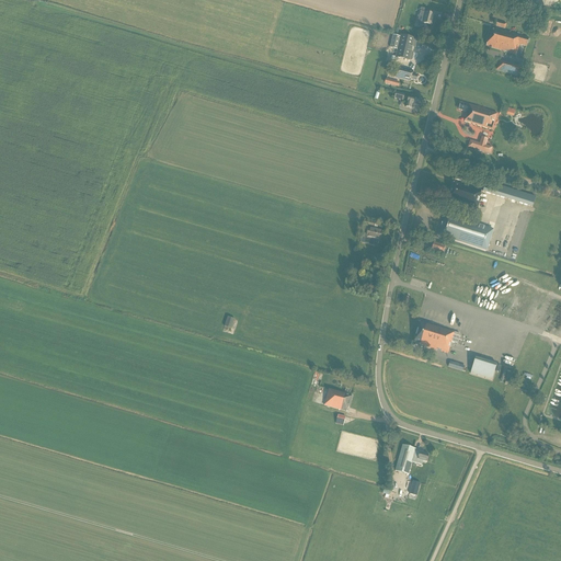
[(421,8),(419,16),(424,18),(422,23),(432,25),(434,14),(427,13),(428,10),(421,8)]
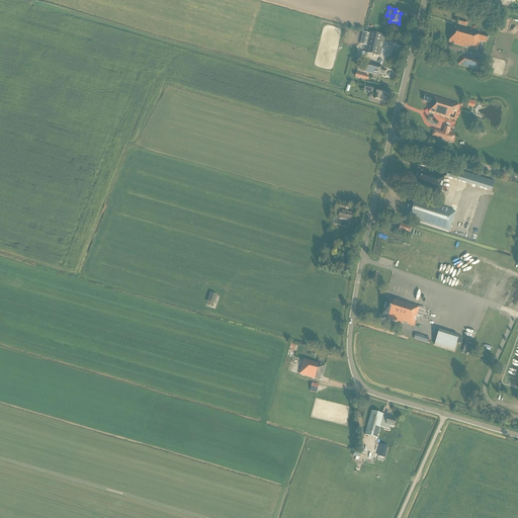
[(448,42),(477,51),(480,41),(487,44),(489,35),(458,27),(458,25),(453,24),(449,38),(450,38),(448,42)]
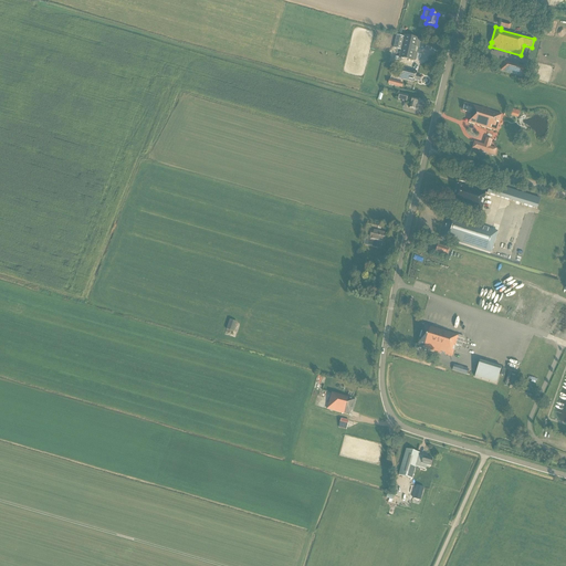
[(399,58),(413,61),(418,39),(405,35),(404,38),(397,35),(394,49),(400,50),(399,58)]
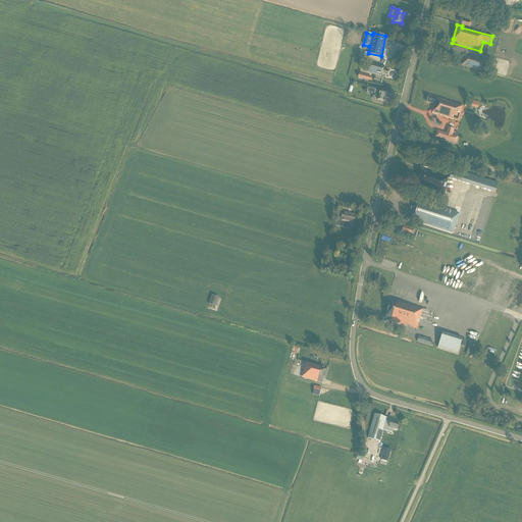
[(485,63),(464,57),(462,65),(483,71),(485,63)]
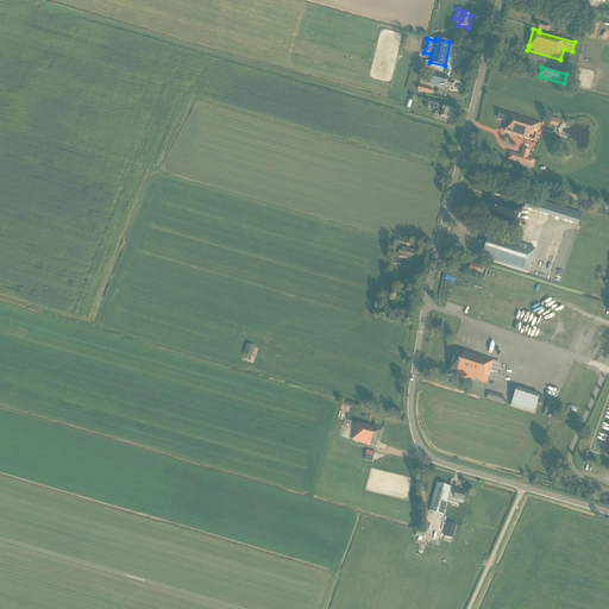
[(452,88),(453,83),(447,81),(449,77),(432,73),(428,85),(446,88),(446,87),(452,88)]
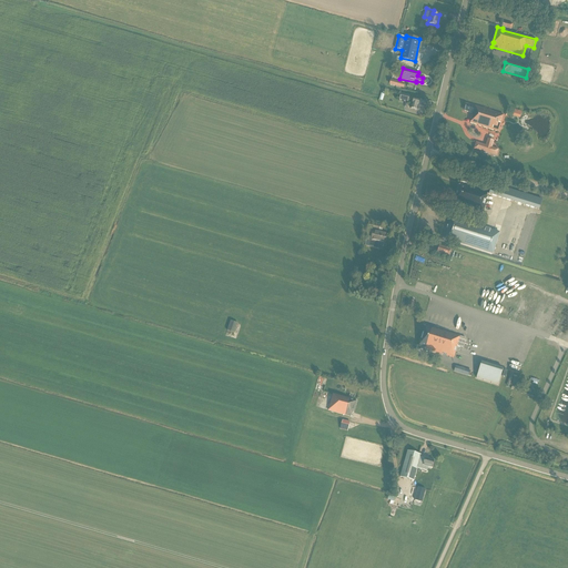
[(417,105),(424,107),(426,102),(414,99),(411,109),(416,110),(417,105)]
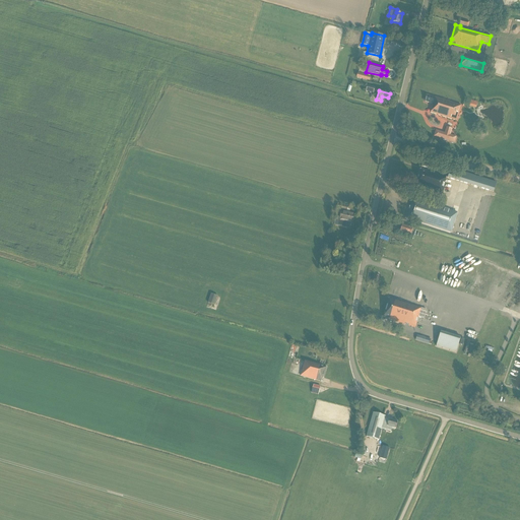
[(456,121),(460,106),(428,95),(425,103),(433,106),(432,109),(431,113),(456,121)]
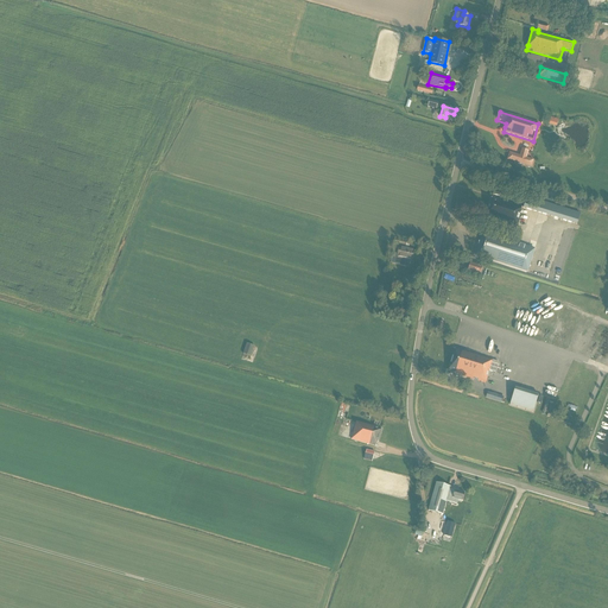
[(548,162),(552,140),(546,139),(542,160),(548,162)]
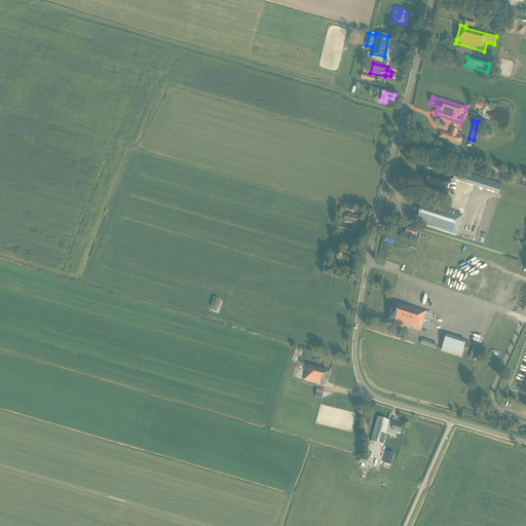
[(457,130),(451,128),(450,135),(441,132),(439,138),(459,145),(461,140),(455,138),(457,130)]
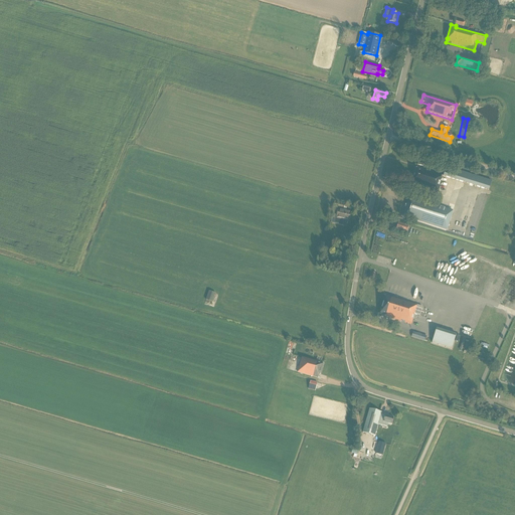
[(489,190),(492,181),(447,167),(444,176),(489,190)]
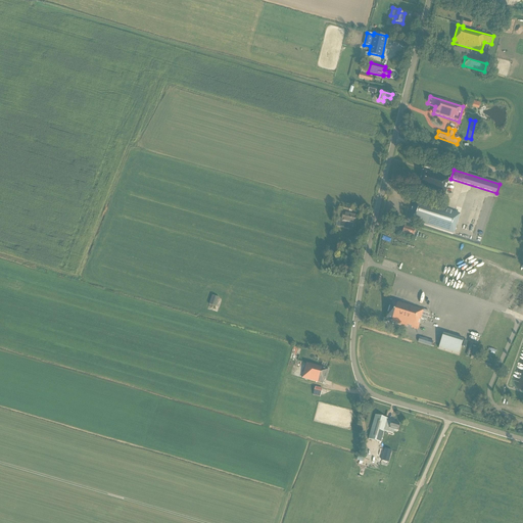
[(430,173),(423,171),(417,188),(444,196),(448,184),(447,184),(449,178),(430,172),(430,173)]
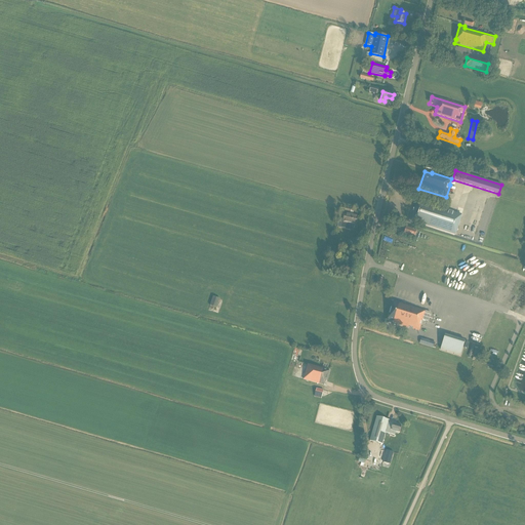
[(417,201),(415,209),(414,209),(413,210),(414,211),(411,220),(455,235),(461,215),(417,201)]
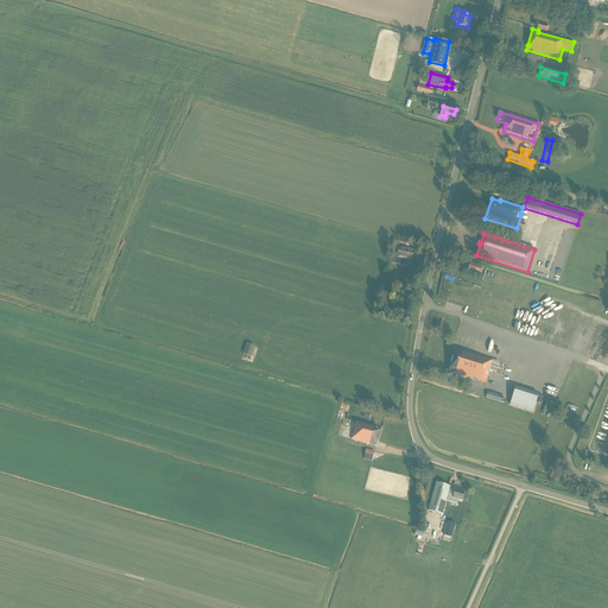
[(391,264),(410,268),(411,261),(415,251),(409,249),(410,245),(394,240),(393,246),(394,246),(391,264)]
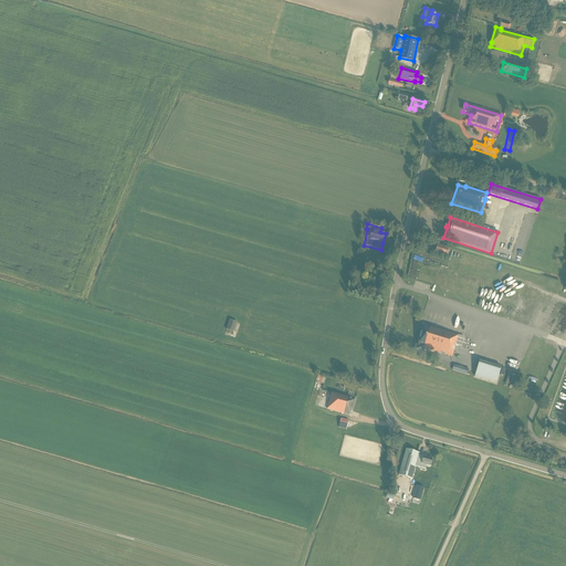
[(449,249),(438,245),(436,252),(447,255),(449,249)]
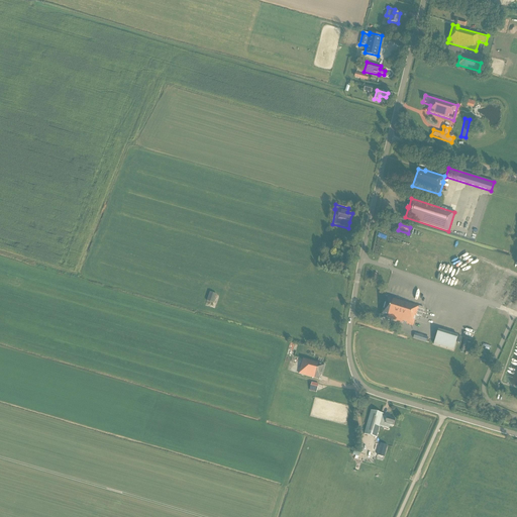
[(208,293),(206,302),(214,304),(216,294),(208,293)]
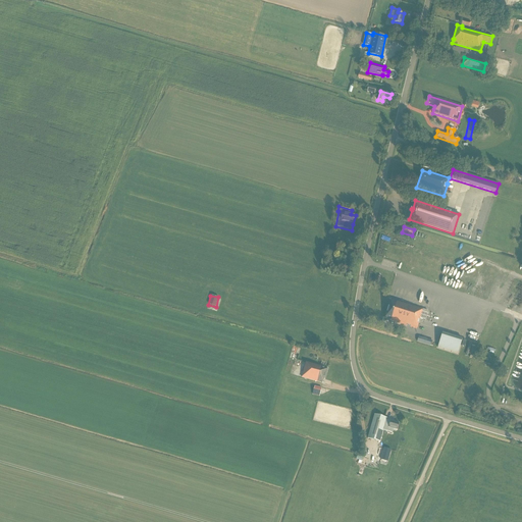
[(390,300),(385,314),(384,318),(390,320),(390,321),(417,329),(423,310),(390,300)]
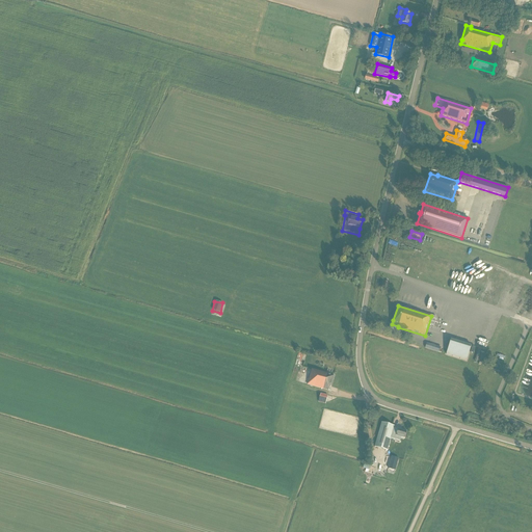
[(467,361),(471,346),(451,340),(446,354),(467,361)]
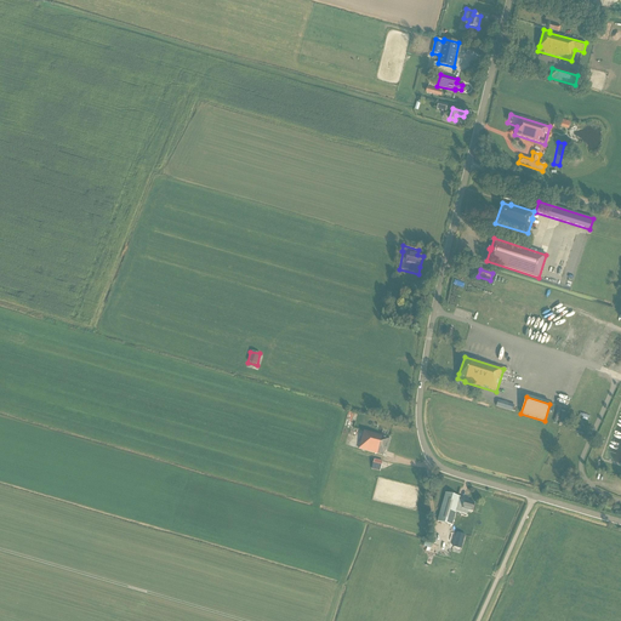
[(512,411),(513,405),(499,400),(496,406),(512,411)]
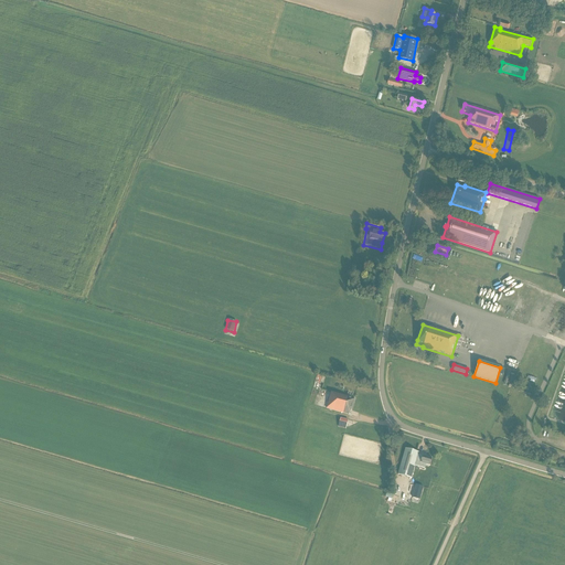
[(351,411),(354,398),(331,392),(327,408),(350,415),(351,411)]
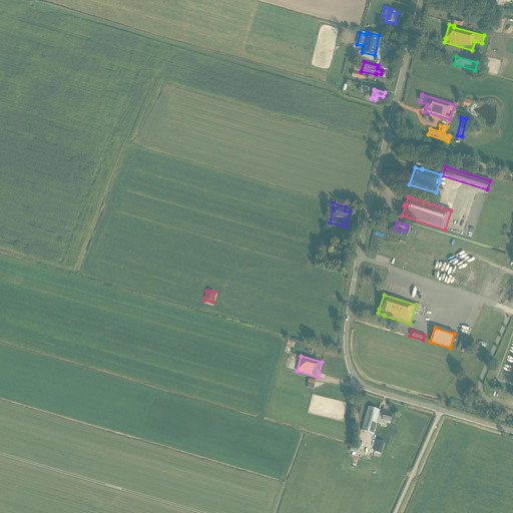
[(316,381),(309,380),(308,386),(315,388),(316,381)]
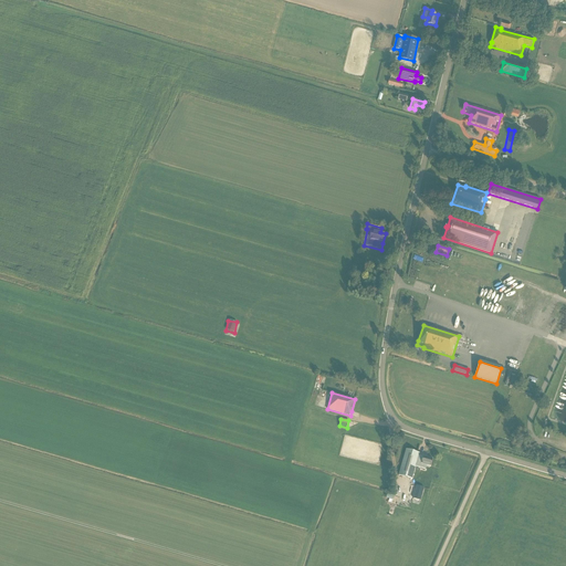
[(407,450),(399,475),(412,480),(417,467),(420,468),(421,464),(430,467),(432,459),(423,457),(419,456),(419,453),(407,450)]
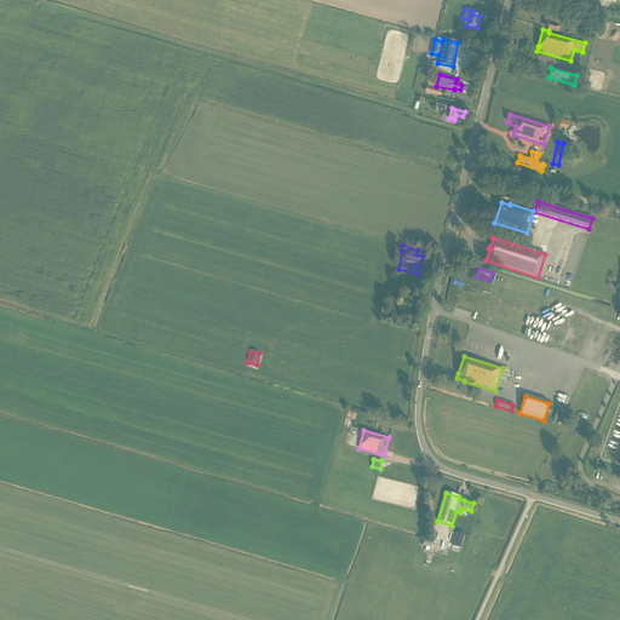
[(457,532),(453,545),(461,547),(465,534),(457,532)]
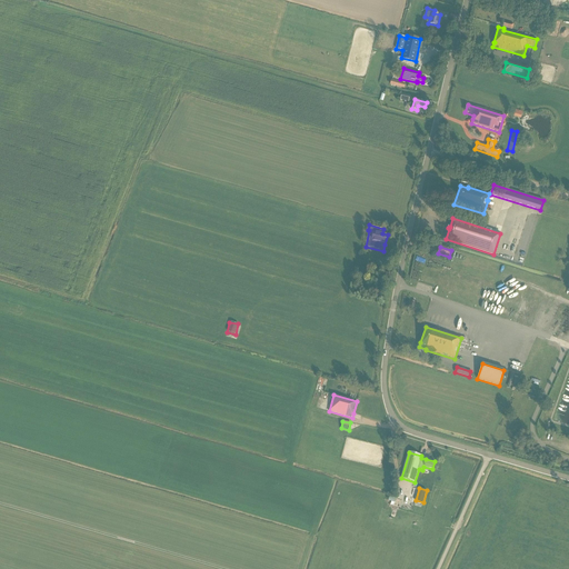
[(409,506),(411,507),(413,496),(407,495),(406,502),(398,501),(397,507),(408,509),(409,506)]
